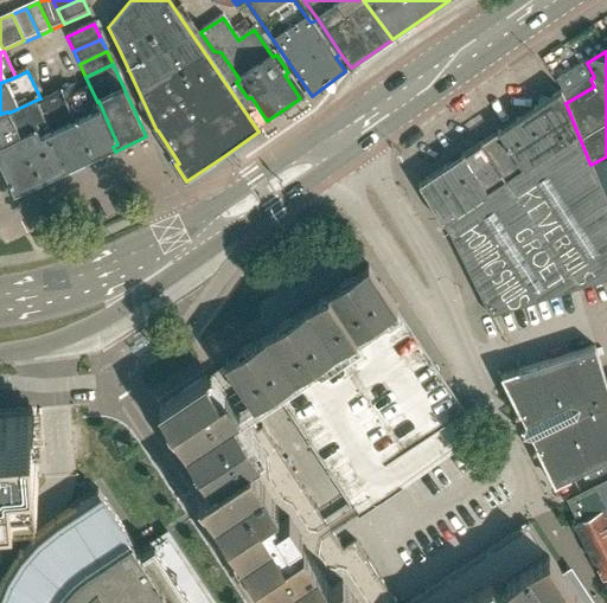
[(606,204),(590,165),(566,103),(561,94),(551,101),(542,98),(538,101),(536,110),(535,110),(534,111),(534,113),(518,123),(517,122),(516,123),(516,124),(499,135),(499,134),(497,135),(498,136),(481,147),(481,146),(479,147),(480,148),(464,159),(462,158),(461,159),(462,160),(446,171),(445,170),(443,171),(443,172),(428,183),(427,181),(425,183),(426,184),(420,187),(454,244),(491,319),(606,282),(606,204)]
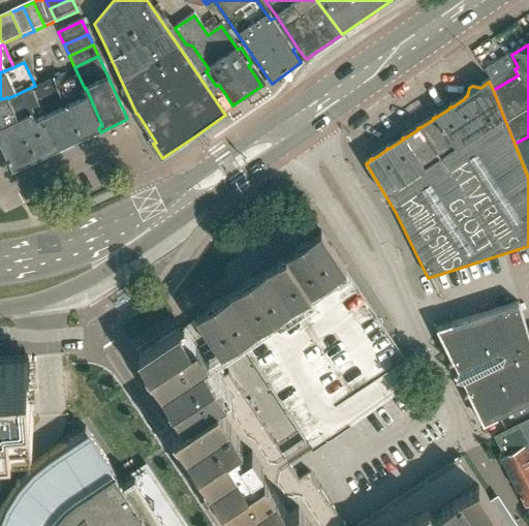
[(8,98),(19,121),(18,121),(36,161),(55,153),(54,150),(58,148),(40,110),(30,88),(8,98)]
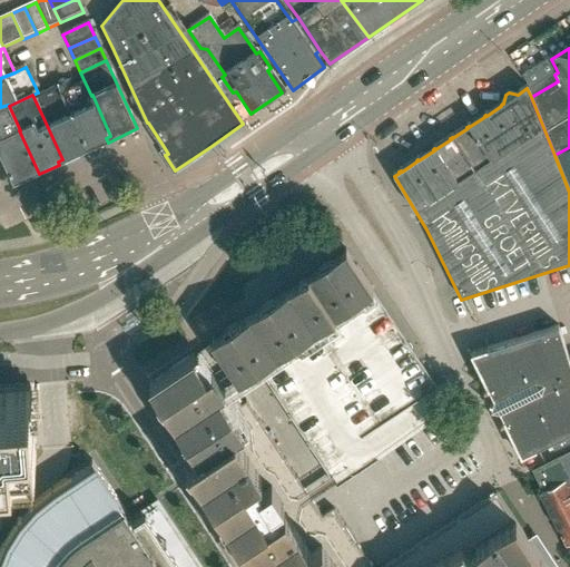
[(84,154),(108,143),(106,138),(110,136),(92,95),(91,96),(68,107),(87,147),(82,149),(84,154)]
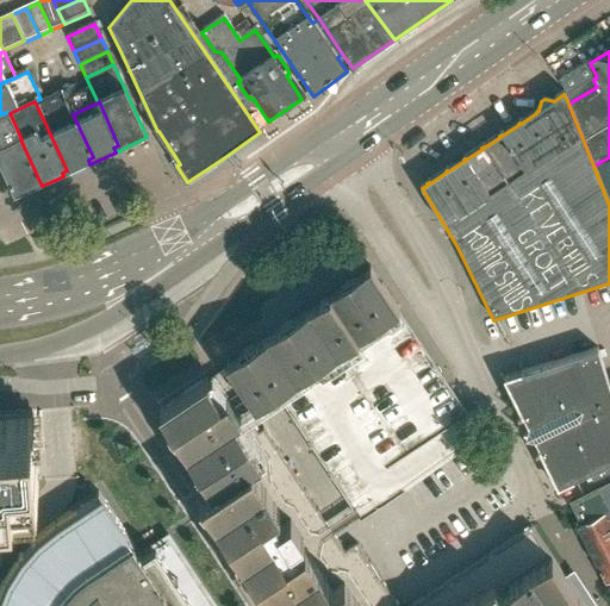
[(22,139),(10,113),(8,112),(0,114),(0,148),(20,139),(22,139)]
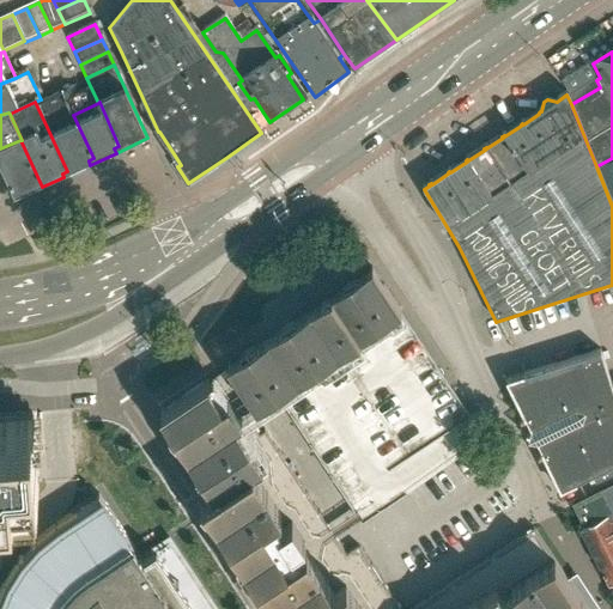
[(64,177),(90,165),(89,160),(93,158),(73,115),(47,127),(67,171),(62,174),(64,177)]
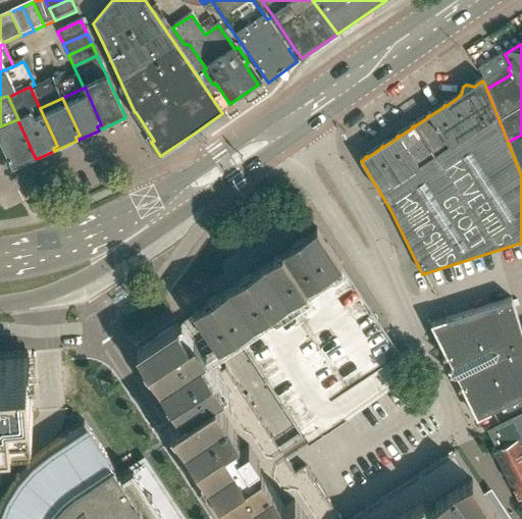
[(0,146),(11,170),(36,159),(17,119),(0,126),(0,146)]
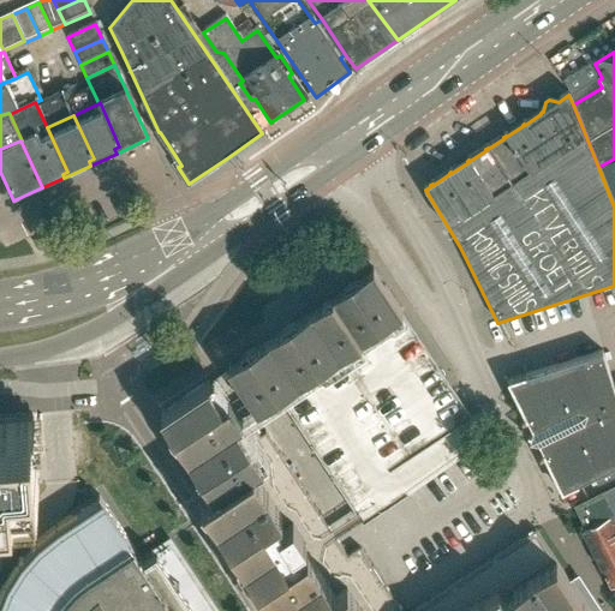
[(614,163),(603,168),(614,198),(614,163)]
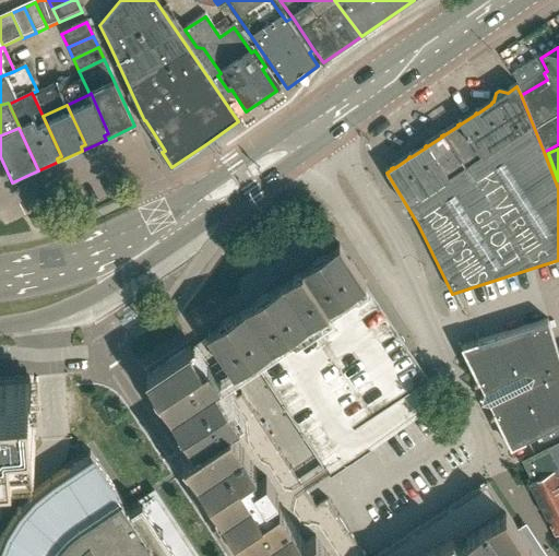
[(146,378),(195,453),(185,460),(229,528),(248,555),(263,555),(257,545),(258,545),(253,537),(254,530),(269,520),(307,495),(298,482),(241,395),(237,399),(225,381),(238,371),(250,364),(253,362),(366,287),(340,247),(321,259),(319,261),(300,273),(265,296),(247,308),(245,310),(225,322),(212,331),(207,334),(209,336),(200,342),(194,346),(170,362),(164,366),(146,378)]
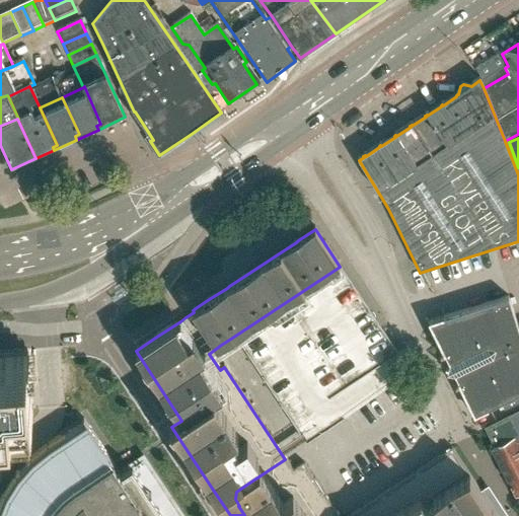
[(518,404),(518,332),(508,298),(443,318),(443,317),(428,323),(474,417),(489,411),(488,410),(501,403),(505,412),(518,404)]
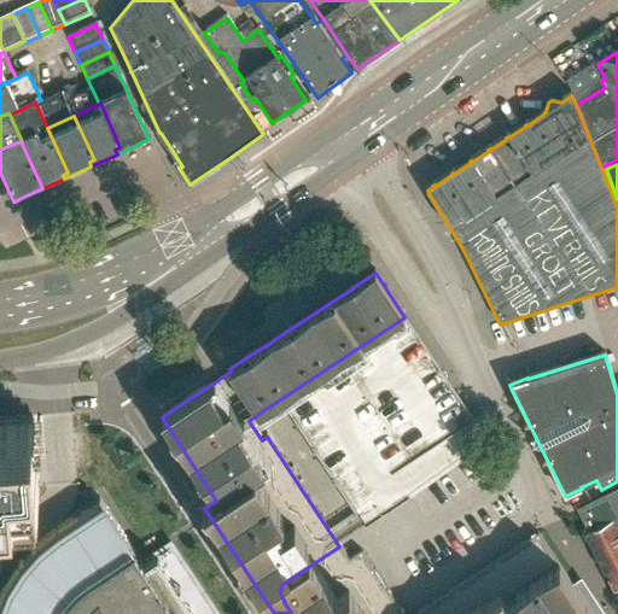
[(39,491),(36,460),(36,458),(33,420),(0,421),(0,518),(3,519),(0,497),(1,497),(0,493),(13,493),(13,495),(16,495),(16,492),(39,491)]
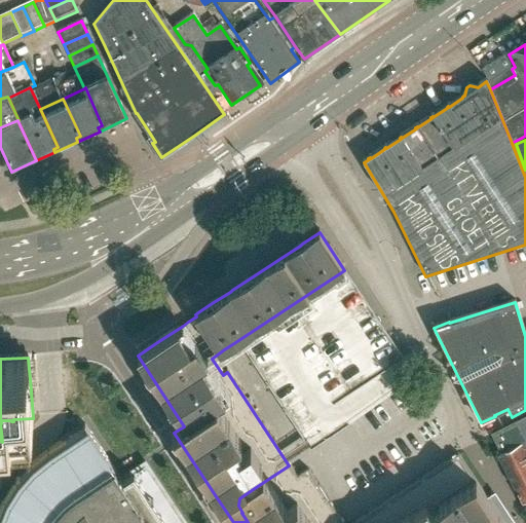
[(346,388),(328,400),(336,414),(355,403),(346,388)]
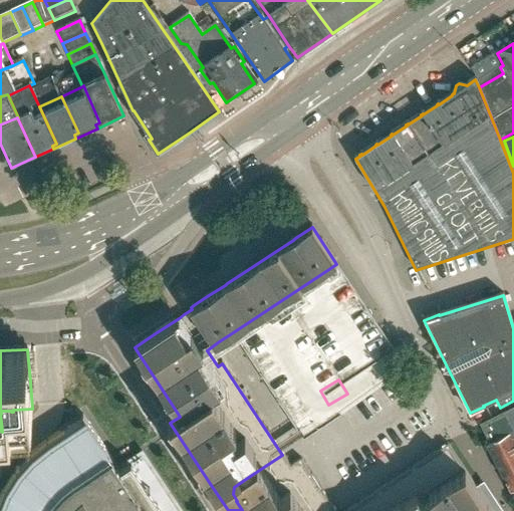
[(299,430),(310,422),(301,408),(289,416),(299,430)]
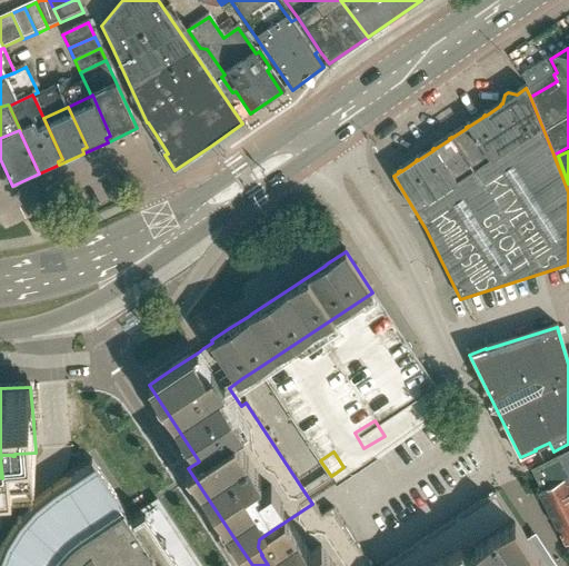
[(547,508),(568,497),(568,454),(531,470),(542,493),(540,494),(547,508)]
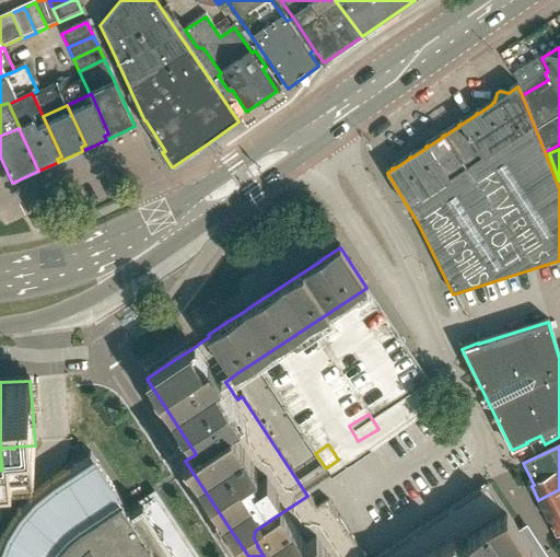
[(130,556),(151,542),(131,512),(129,513),(121,502),(90,454),(89,455),(91,459),(53,486),(34,499),(18,517),(6,536),(0,552),(0,556),(130,556)]
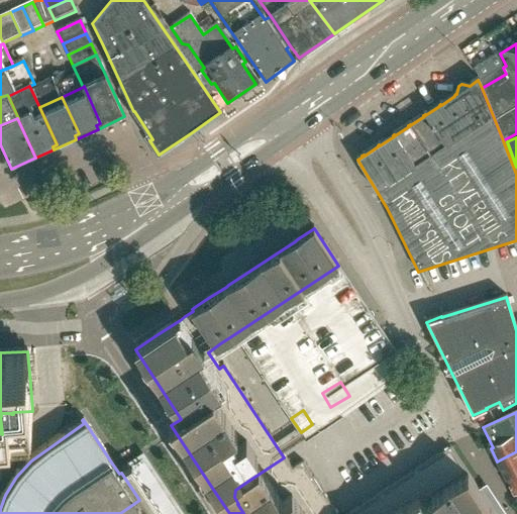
[(235,490),(234,497),(238,504),(237,504),(243,513),(499,513),(485,493),(482,495),(450,448),(370,502),(351,513),(335,513),(328,502),(302,463),(292,470),(284,457),(248,481),(235,490)]
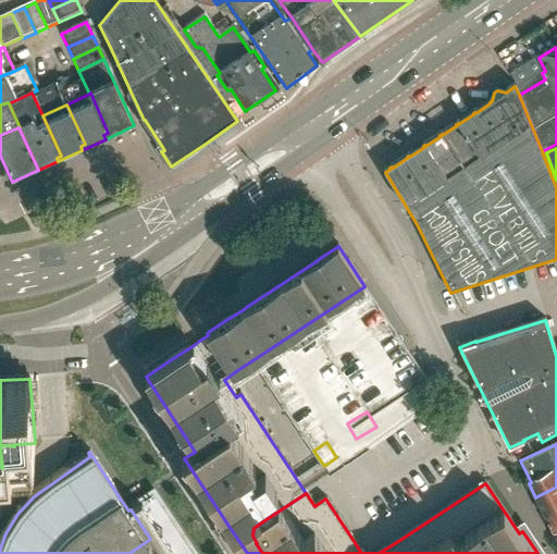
[(556,487),(535,497),(544,516),(554,534),(556,532),(556,487)]
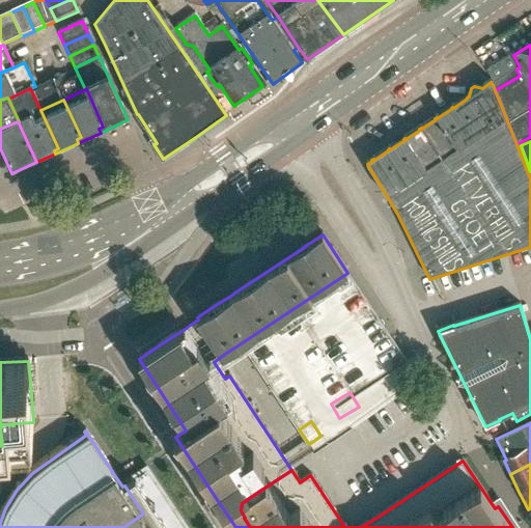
[(184,527),(145,471),(124,485),(143,513),(123,527),(184,527)]
